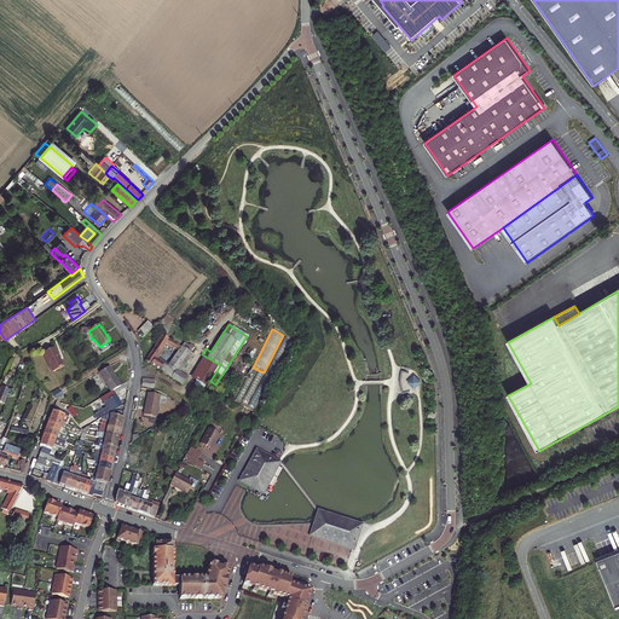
[(177,370),(190,352),(192,348),(184,343),(181,347),(162,335),(145,362),(151,365),(155,359),(166,343),(178,351),(167,366),(160,362),(155,368),(181,386),(187,377),(177,370)]
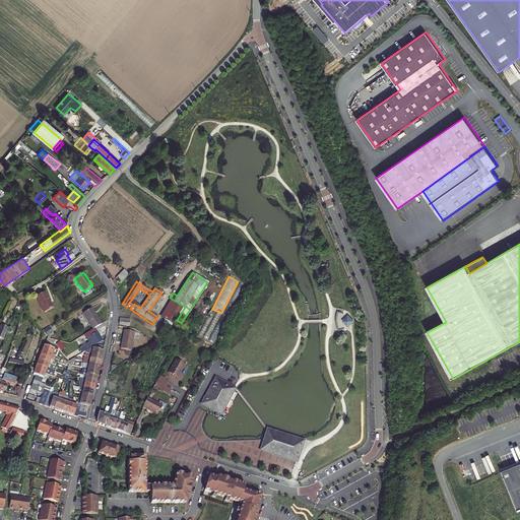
[(36,298),(44,313),(53,308),(45,293),(36,298)]
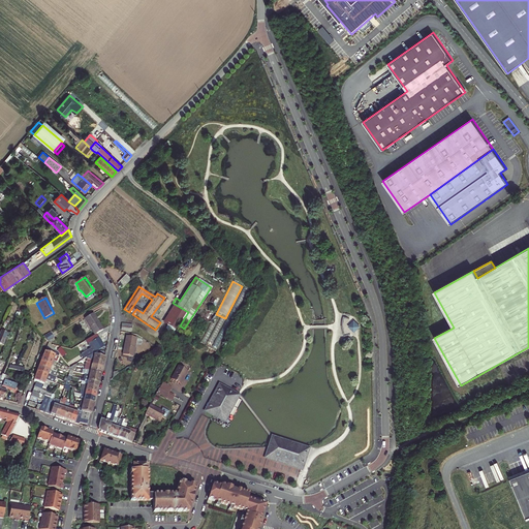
[(151,316),(154,318),(165,303),(162,301),(151,316)]
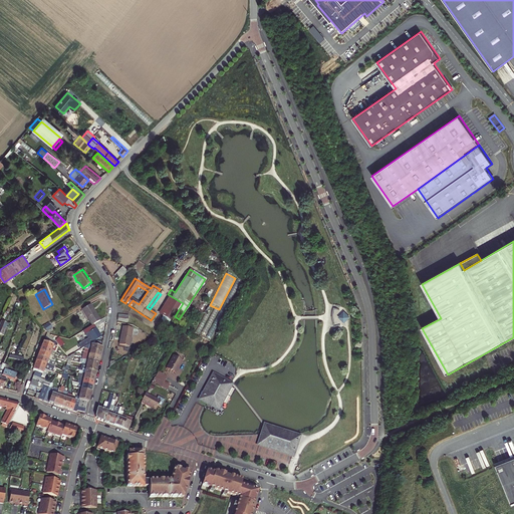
[(169,297),(158,314),(163,317),(170,321),(174,315),(175,316),(183,303),(168,294),(167,296),(169,297)]
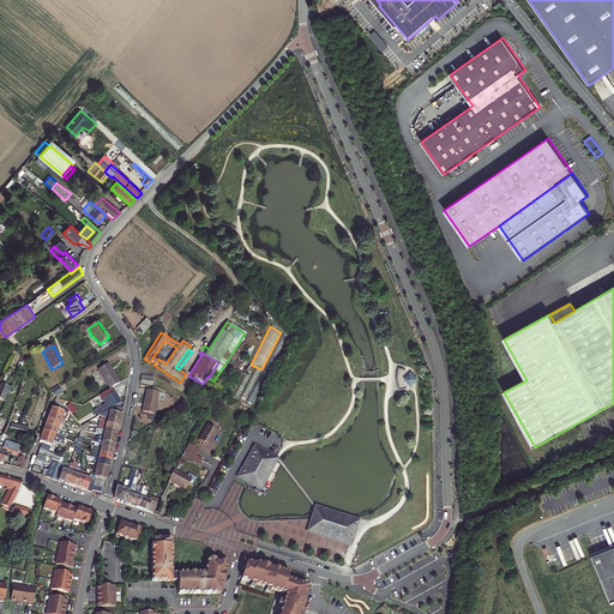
[(98,369),(110,389),(119,384),(108,365),(98,369)]
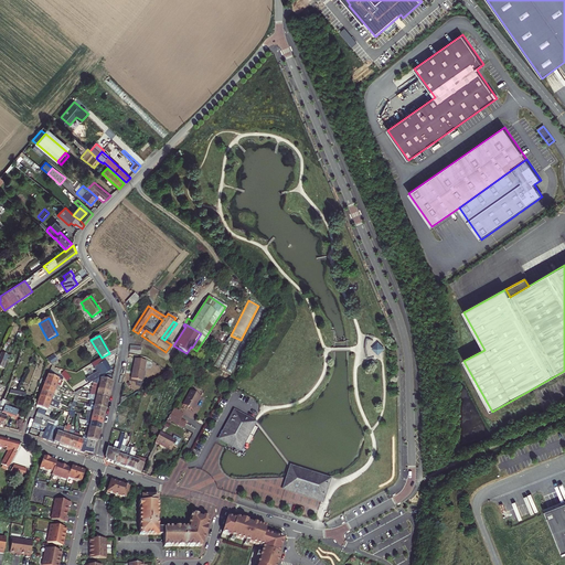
[(377,342),(372,349),(379,354),(384,349),(377,342)]
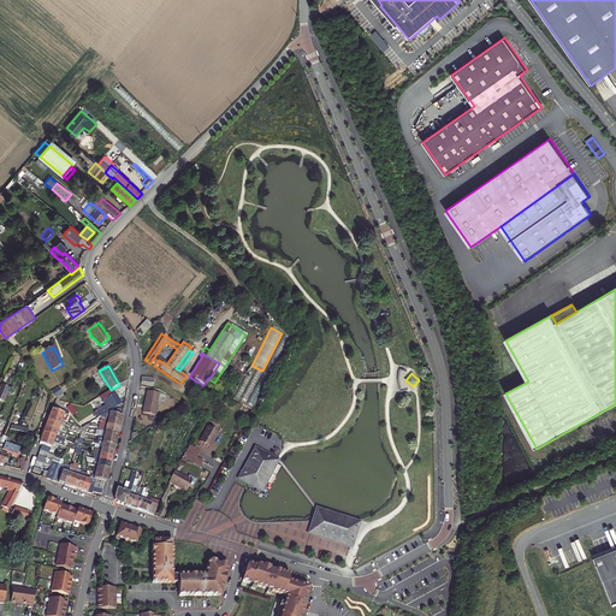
[(191,386),(200,391),(203,385),(195,380),(191,386)]
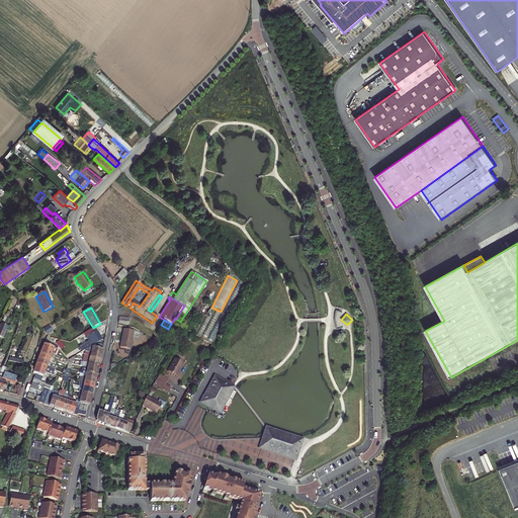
[(87,348),(89,347),(94,344),(101,340),(96,331),(97,330),(95,328),(90,331),(92,334),(87,336),(91,342),(86,346),(87,348)]
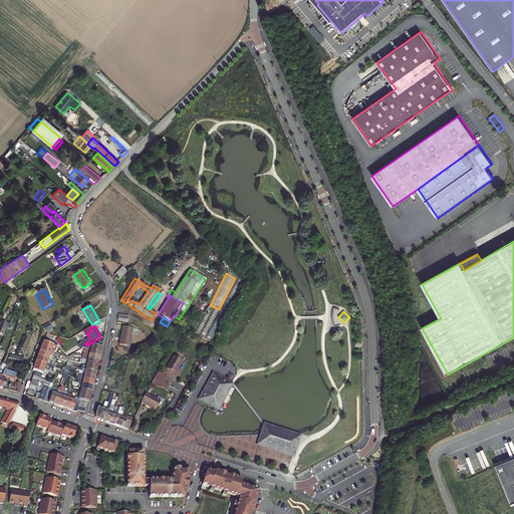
[(122,326),(119,344),(129,346),(133,328),(122,326)]
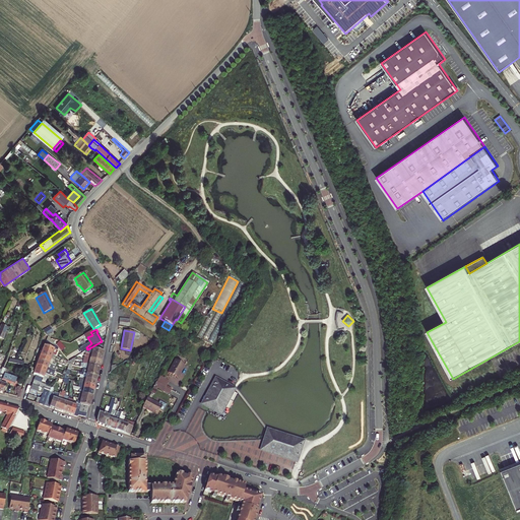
[(147,339),(151,342),(159,337),(154,332),(147,339)]
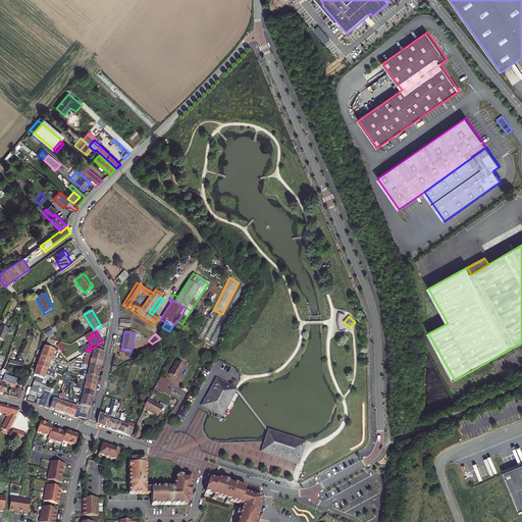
[(58,350),(49,340),(48,338),(46,344),(55,348),(58,351),(58,350)]
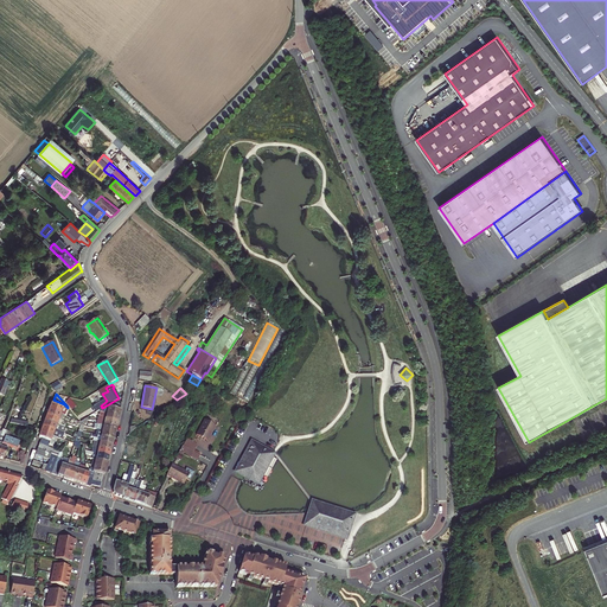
[(48,407),(48,409),(65,415),(68,408),(64,404),(53,400),(51,404),(50,408),(48,407)]
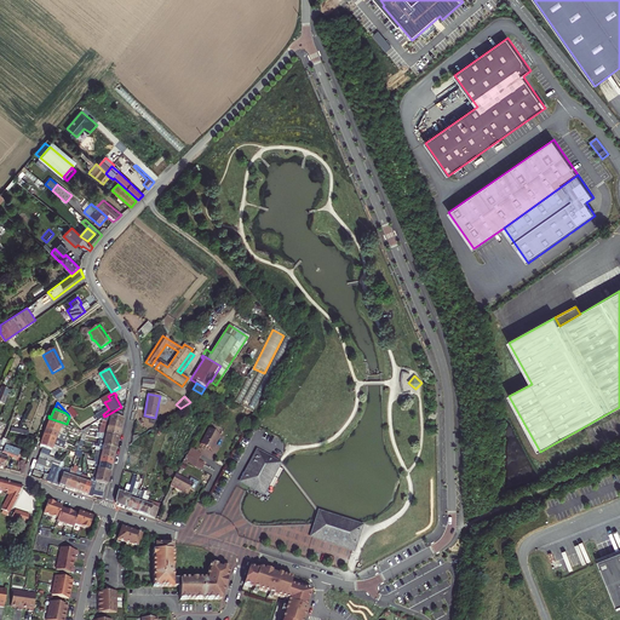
[(121,425),(122,419),(124,413),(118,412),(114,414),(114,418),(107,415),(104,417),(102,419),(102,420),(102,422),(121,425)]
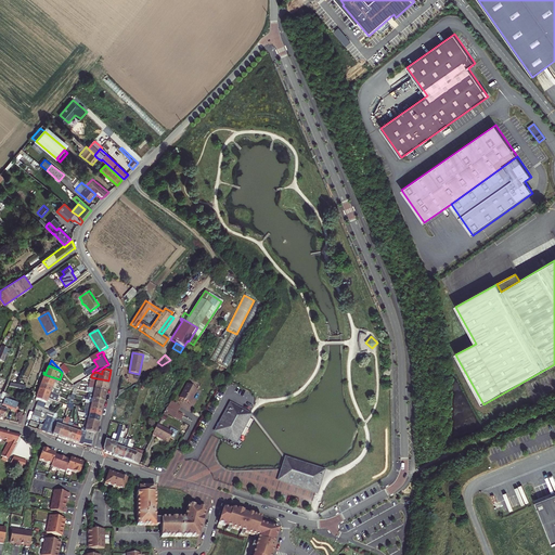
[(44,376),(43,379),(56,385),(61,386),(63,382),(60,379),(43,374),(42,375),(44,376)]
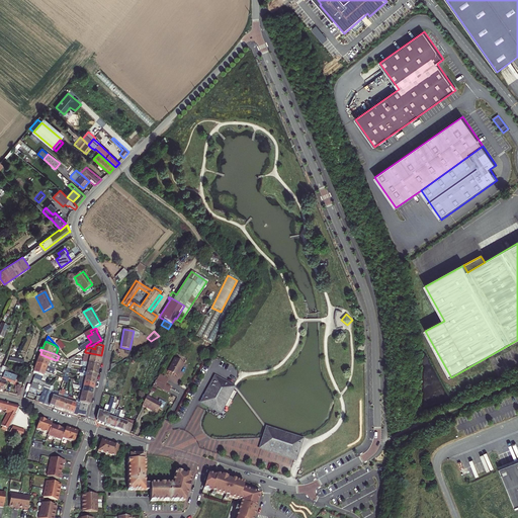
[(84,354),(84,356),(100,360),(101,355),(85,352),(85,354),(84,354)]
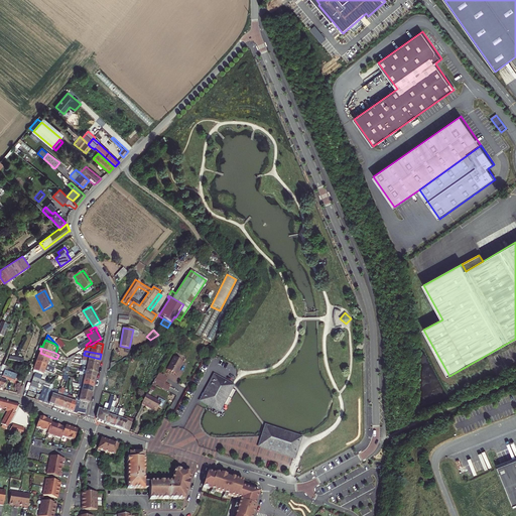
[(40,353),(38,358),(51,363),(52,358),(40,353)]
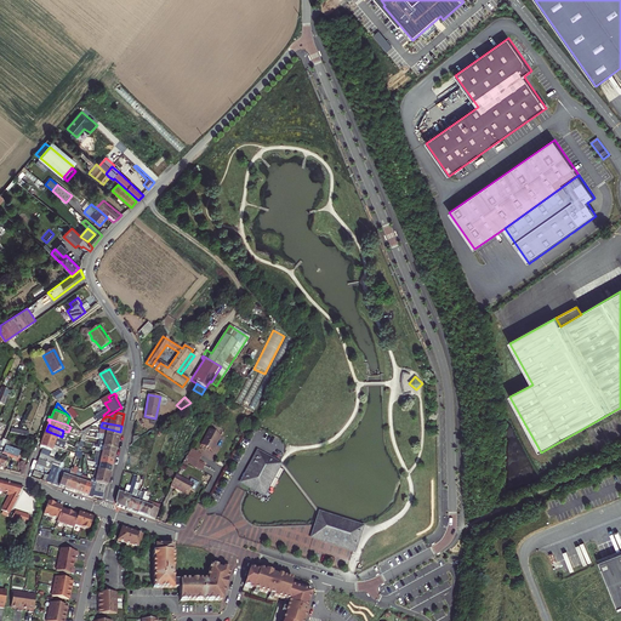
[(100,434),(119,438),(120,432),(101,427),(100,434)]
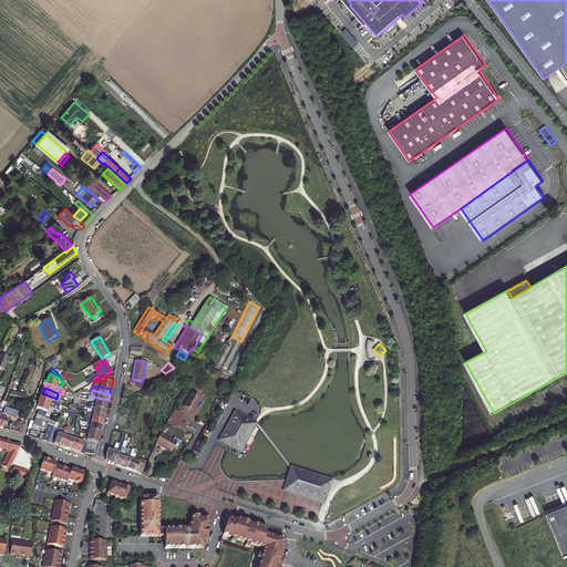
[(184,406),(193,412),(200,398),(192,392),(184,406)]
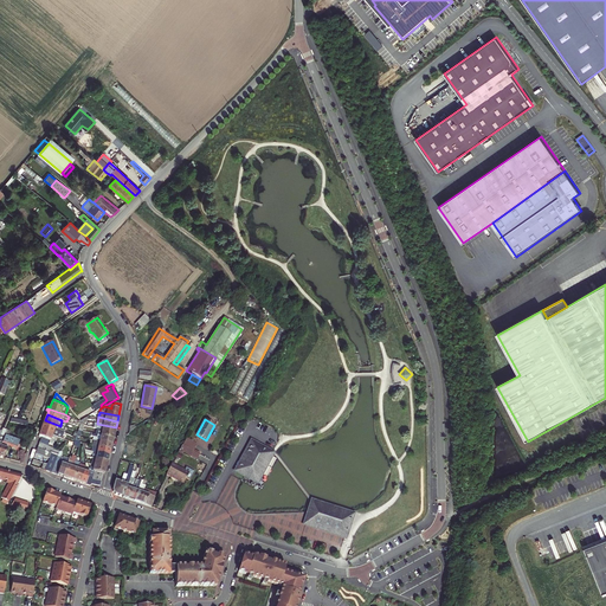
[(43,425),(64,433),(65,427),(60,426),(45,420),(43,425)]
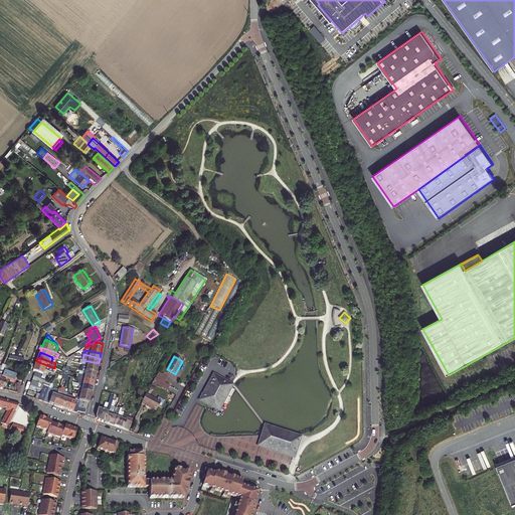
[(34,366),(48,371),(52,373),(54,368),(36,361),(34,366)]
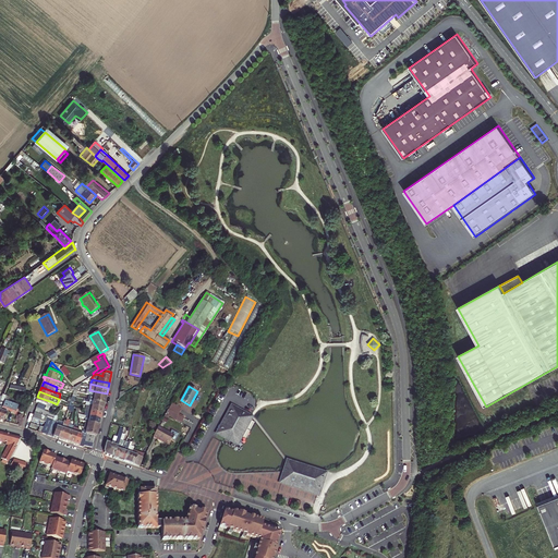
[(89,395),(88,400),(104,404),(105,399),(94,396),(95,396),(92,395),(92,396),(89,395)]
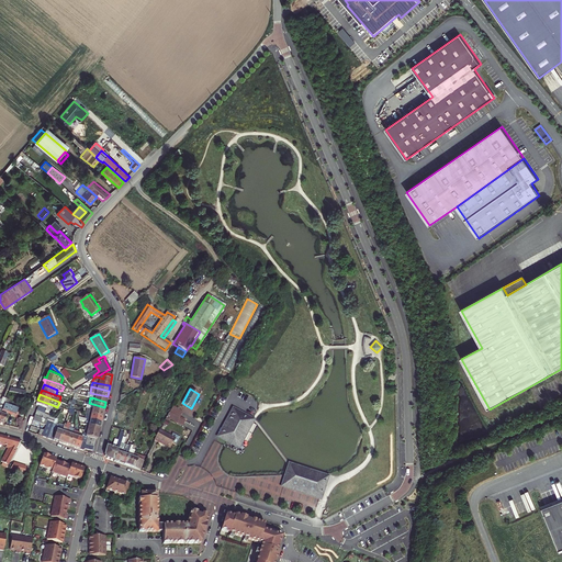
[(17,416),(19,409),(8,405),(10,401),(7,398),(0,416),(0,424),(3,425),(8,413),(17,416)]
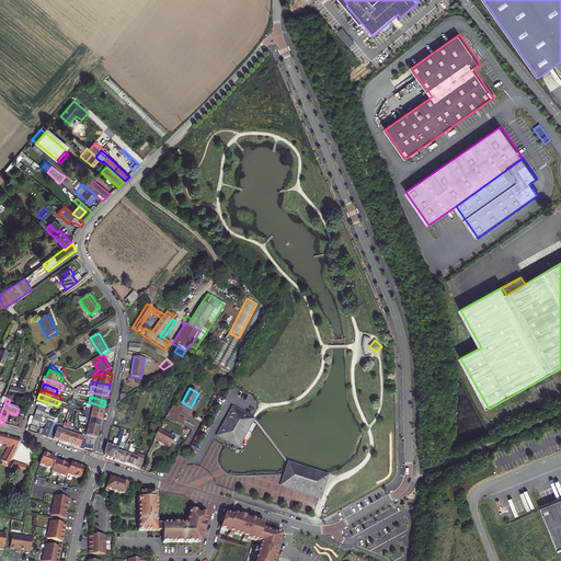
[(36,410),(44,413),(45,411),(49,413),(53,404),(37,399),(36,404),(38,405),(36,410)]
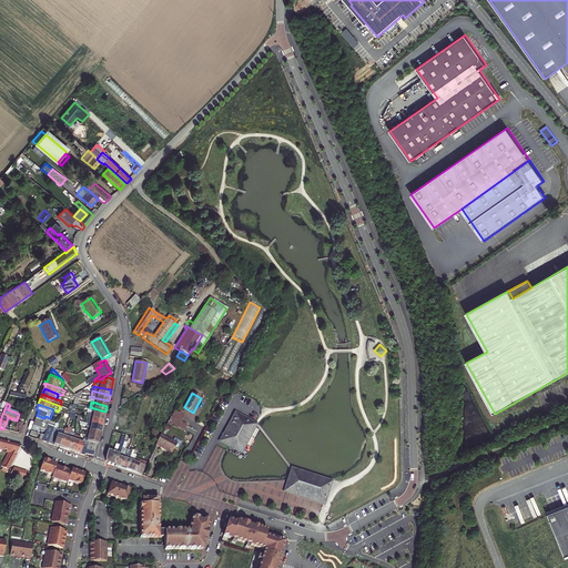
[(85,406),(84,409),(88,409),(90,411),(90,413),(93,414),(104,417),(105,412),(90,407),(85,406)]
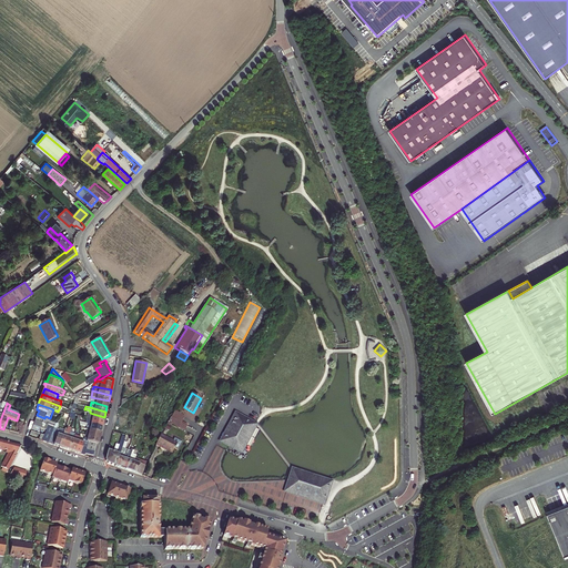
[(174,411),(171,417),(181,423),(184,417),(174,411)]
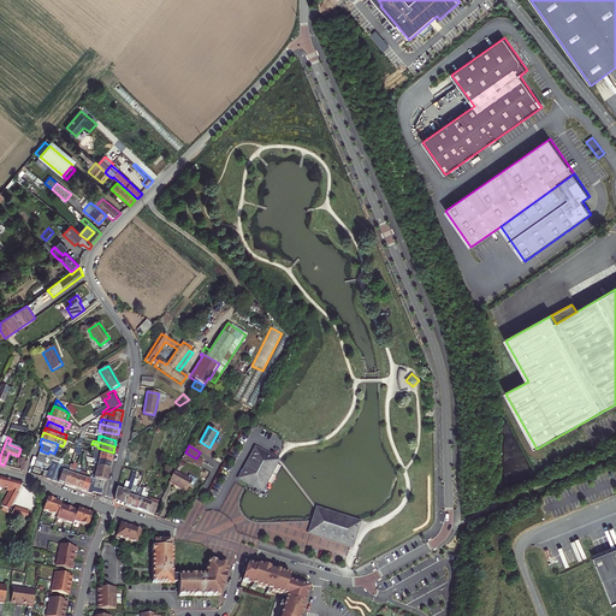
[(94,454),(95,454),(112,457),(113,452),(101,449),(98,448),(95,448),(94,454)]
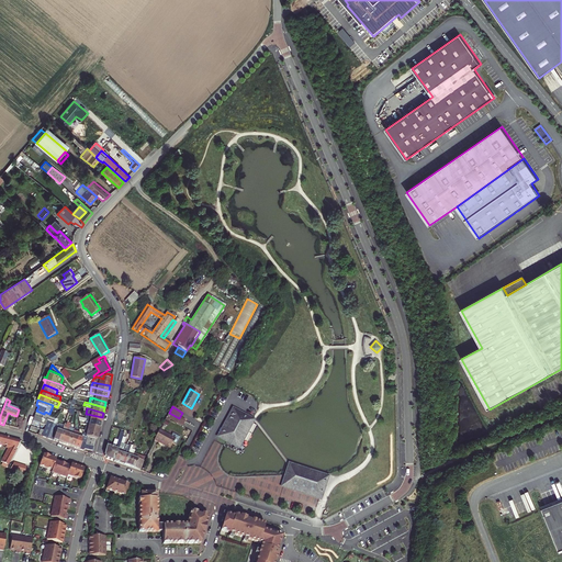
[(54,423),(56,419),(49,417),(49,416),(44,414),(36,411),(34,416),(47,420),(54,423)]
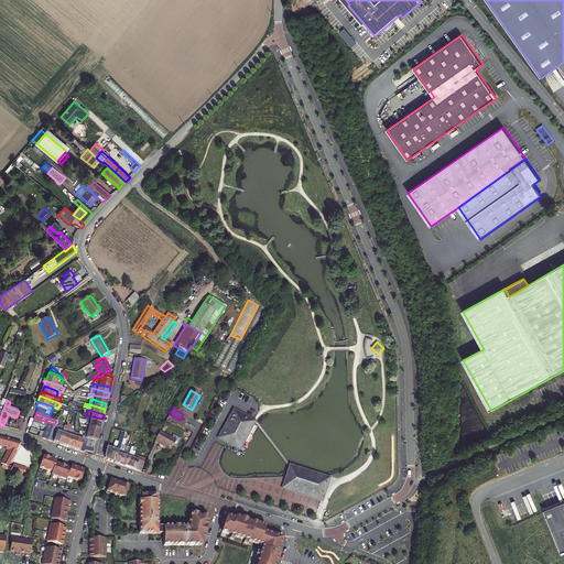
[(219,438),(238,448),(251,422),(232,413),(219,438)]
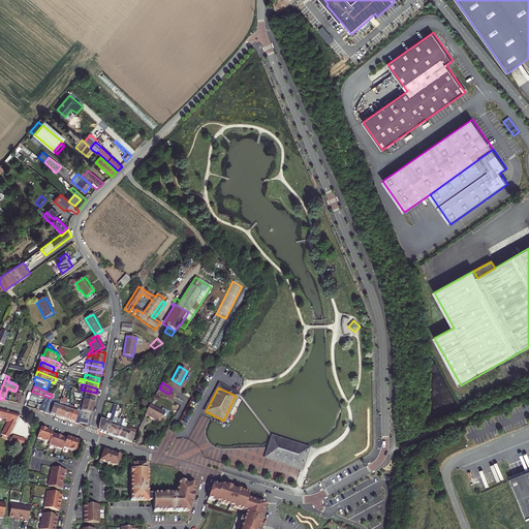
[(159,395),(166,398),(168,394),(159,389),(157,393),(159,395)]
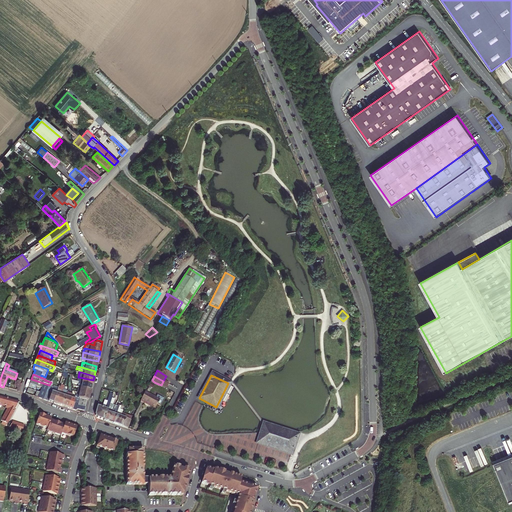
[(79,377),(78,380),(79,381),(78,382),(79,382),(78,383),(82,384),(82,383),(92,385),(93,380),(79,377)]
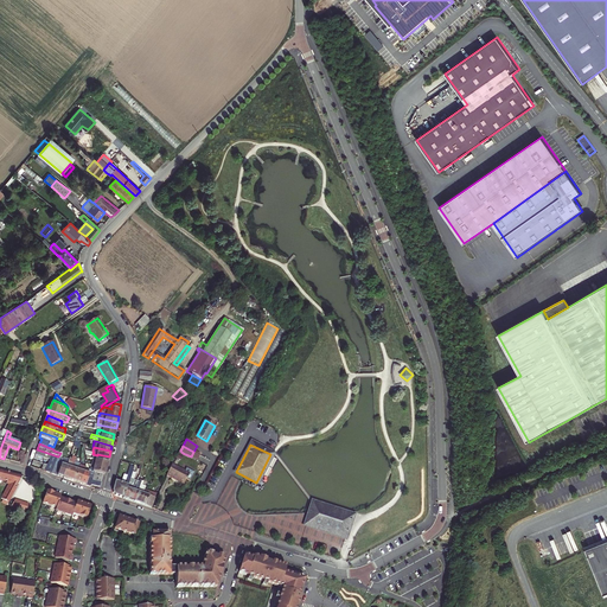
[(36,455),(44,458),(49,460),(51,454),(37,449),(36,455)]
